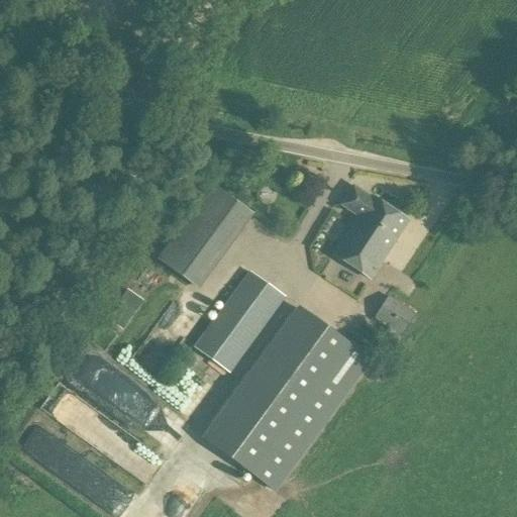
[(192,286),(247,211),(213,186),(158,261),(192,286)]
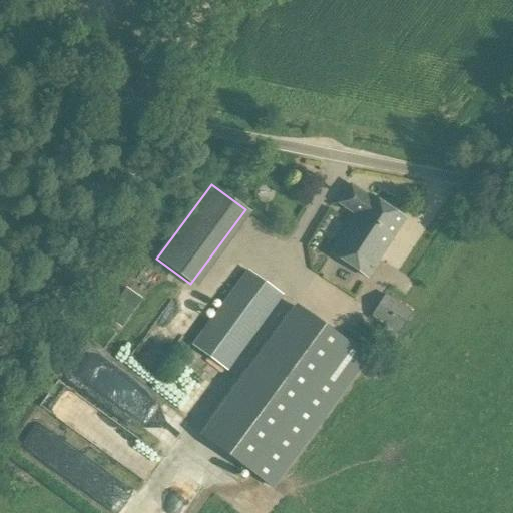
[(369,196),(351,185),(339,204),(356,215),(331,254),(368,279),(406,220),(369,195),(369,196)]
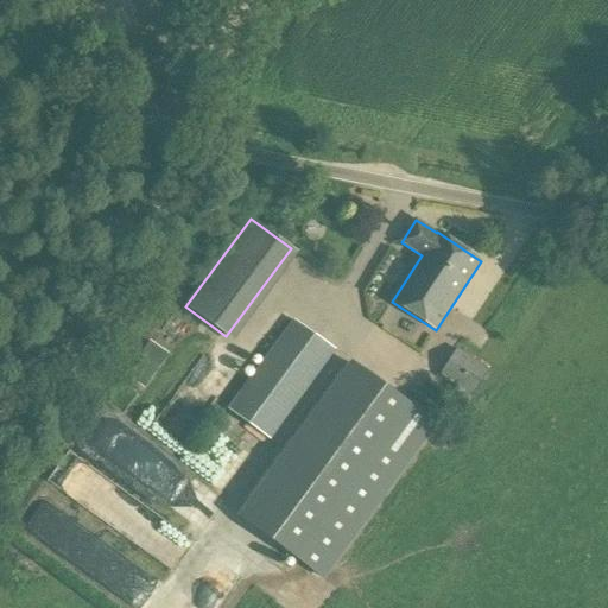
[(270,439),(335,352),(295,322),(229,410),(270,439)]
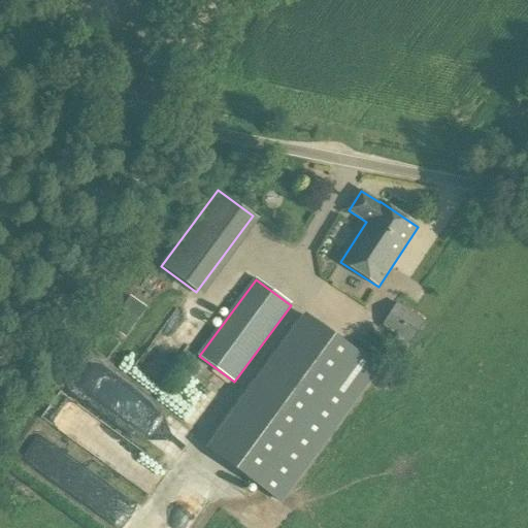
[(124,337),(145,308),(132,299),(111,329),(124,337)]
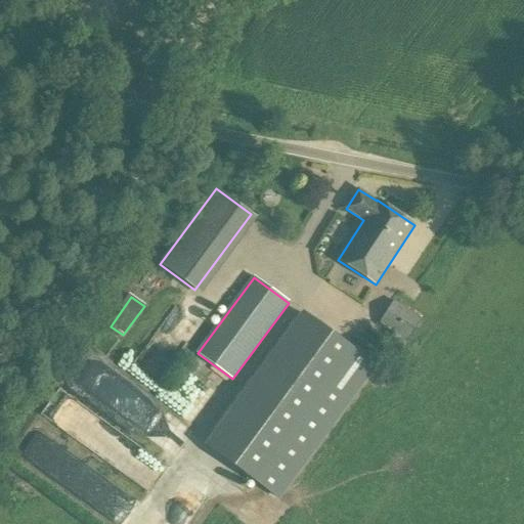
[(407,341),(421,319),(393,302),(380,323),(407,341)]
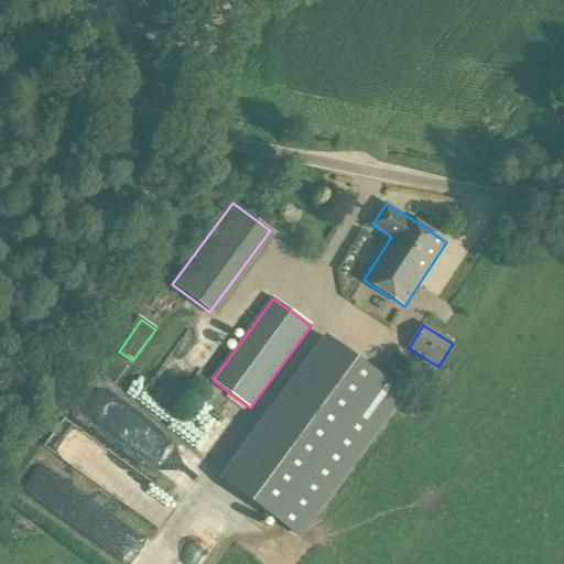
[(296,535),(401,392),(332,340),(227,484),(296,535)]
